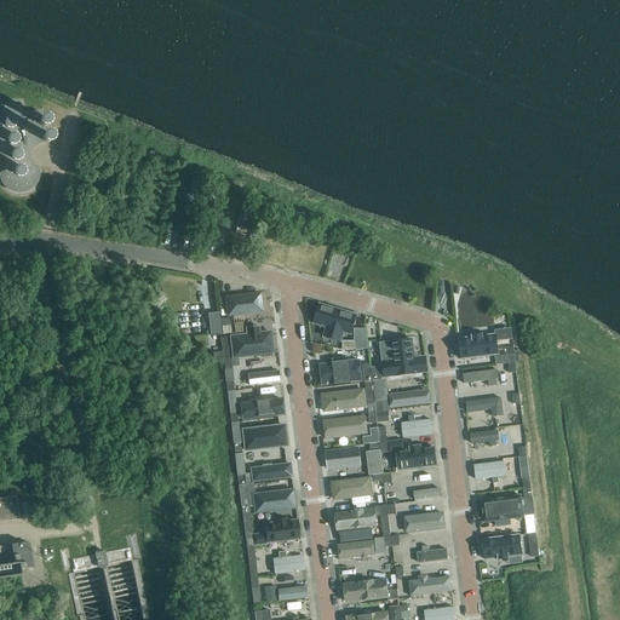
[(0,154),(4,155),(6,171),(0,174),(0,176),(0,177),(1,178),(1,181),(3,182),(4,184),(5,185),(6,187),(7,188),(10,189),(11,190),(13,191),(15,191),(17,191),(18,193),(21,193),(23,193),(24,191),(27,191),(28,190),(29,189),(32,188),(33,187),(34,185),(35,183),(36,182),(36,179),(38,178),(38,176),(39,174),(39,172),(39,171),(39,168),(38,166),(32,165),(27,149),(42,141),(44,142),(45,142),(46,143),(47,143),(49,143),(49,142),(50,142),(51,142),(51,141),(51,139),(52,139),(52,138),(51,137),(51,136),(50,135),(49,133),(47,133),(46,133),(44,126),(45,126),(46,126),(46,125),(47,125),(47,124),(49,124),(49,122),(49,121),(49,120),(47,119),(46,118),(45,118),(44,118),(44,116),(42,118),(41,113),(26,113),(21,113),(19,103),(5,104),(0,105),(0,154)]
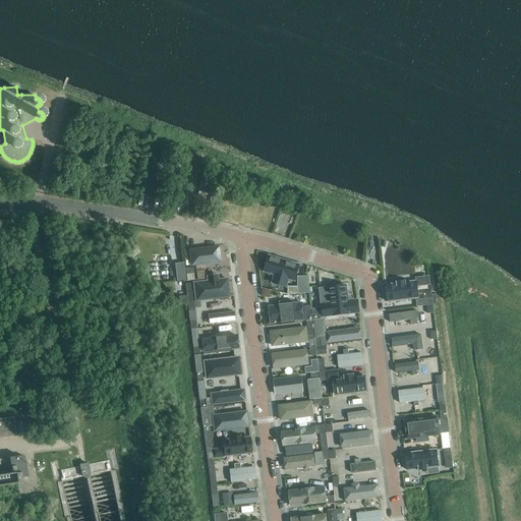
[(226,243),(189,248),(191,266),(222,262),(221,254),(227,254),(226,243)]
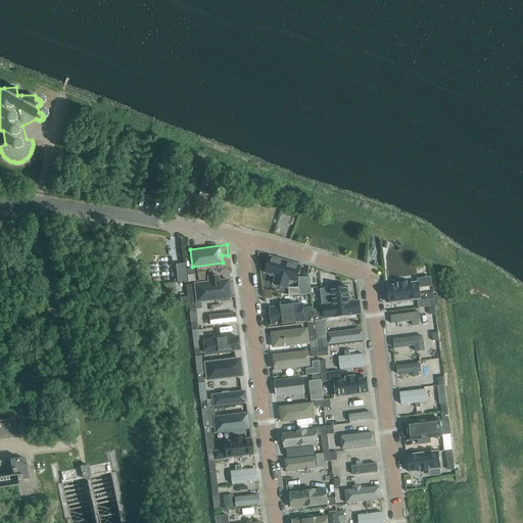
[(178,281),(185,280),(183,264),(176,264),(178,281)]
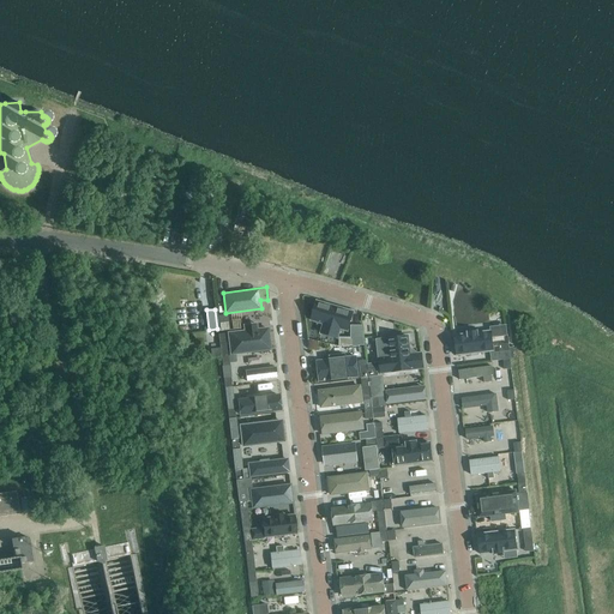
[(226,333),(218,333),(217,333),(220,344),(227,343),(226,333)]
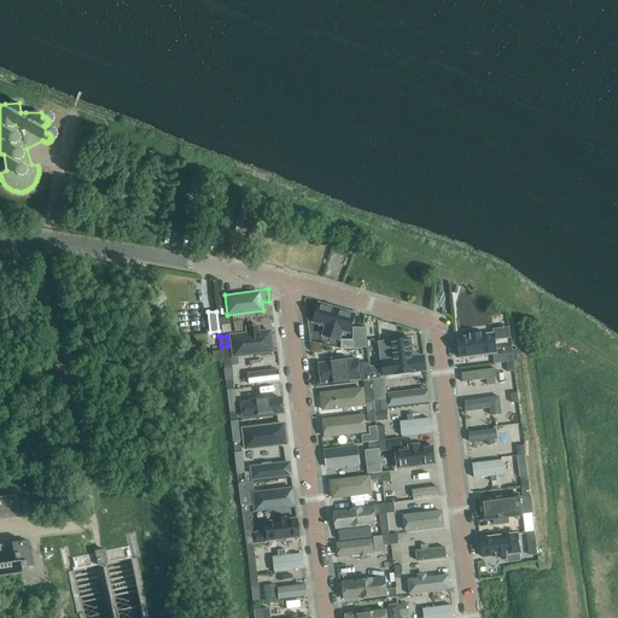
[(383,375),(427,371),(425,351),(413,353),(410,337),(378,340),(383,375)]
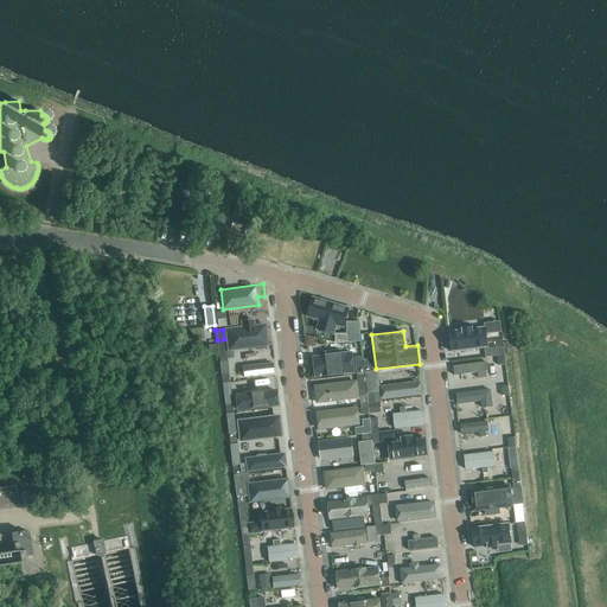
[(218,353),(219,353),(225,352),(227,352),(224,339),(217,340),(217,344),(208,345),(209,352),(218,351),(218,353)]
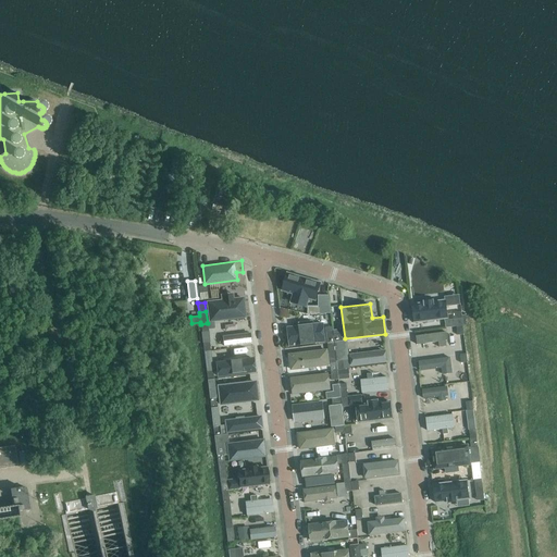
[(463,325),(462,324),(462,319),(454,320),(445,321),(446,327),(456,326),(463,325)]
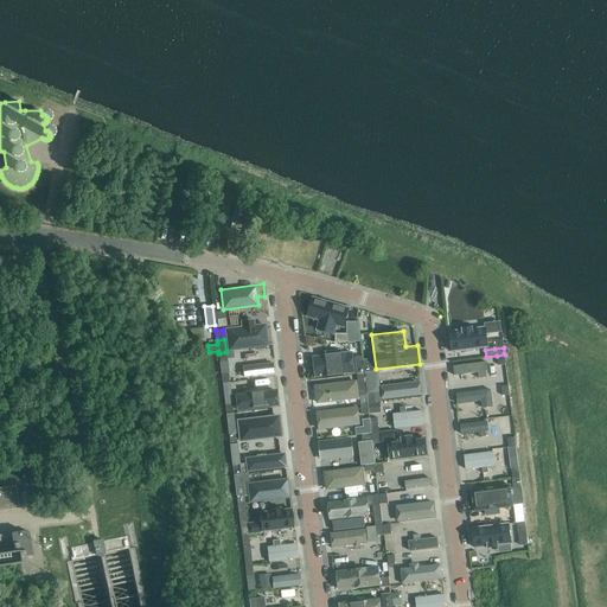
[(364,372),(364,365),(363,365),(363,360),(363,356),(362,356),(355,357),(357,374),(357,375),(364,374),(364,372)]
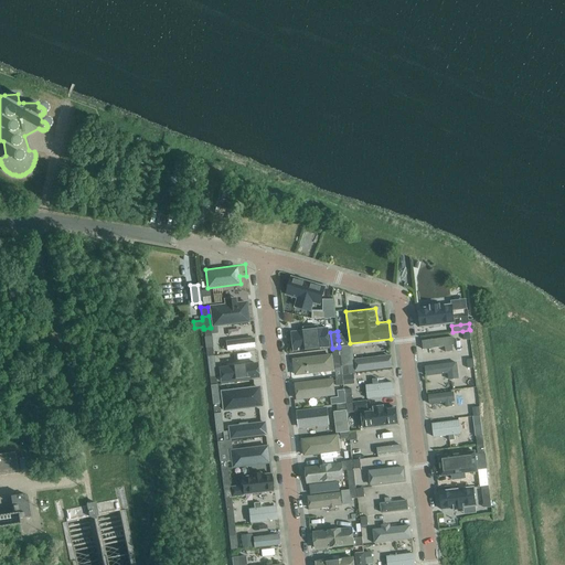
[(424,349),(445,345),(446,351),(455,350),(452,336),(423,340),(424,349)]
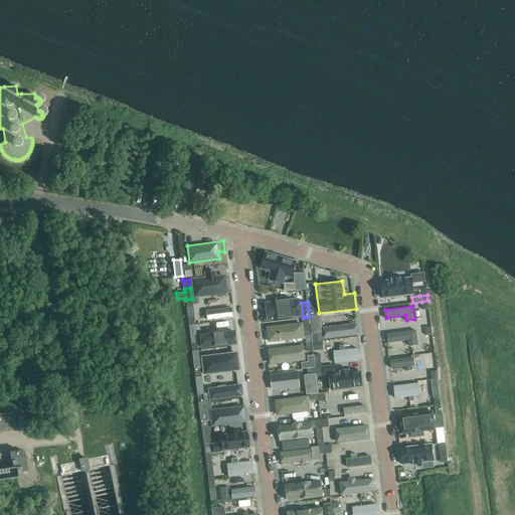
[(203,321),(232,317),(231,307),(202,311),(203,321)]
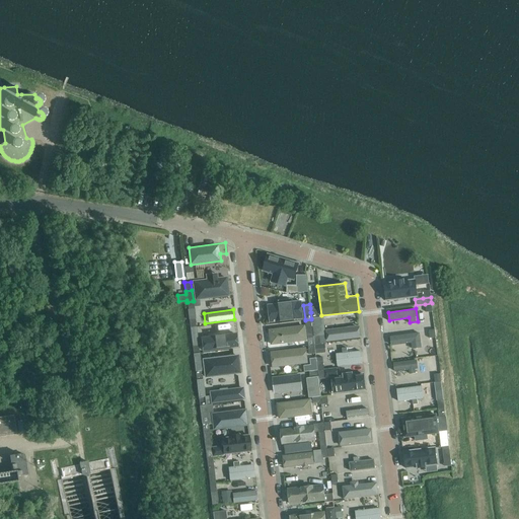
[(314,337),(314,345),(315,345),(321,344),(326,344),(326,343),(323,317),(319,317),(311,318),(311,319),(314,337)]
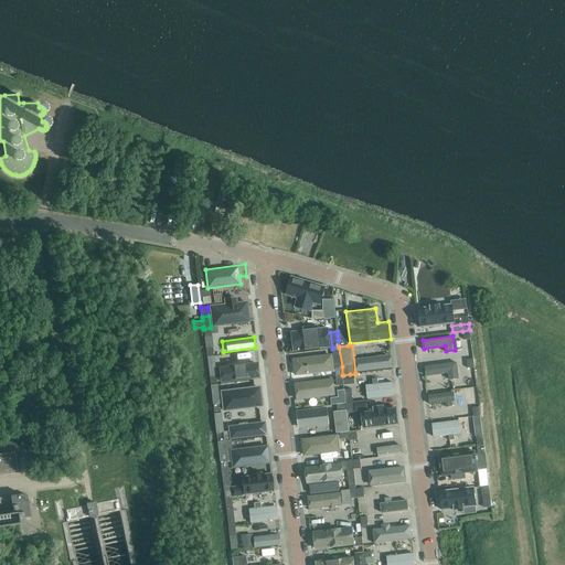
[(358,372),(393,366),(391,353),(355,359),(358,372)]
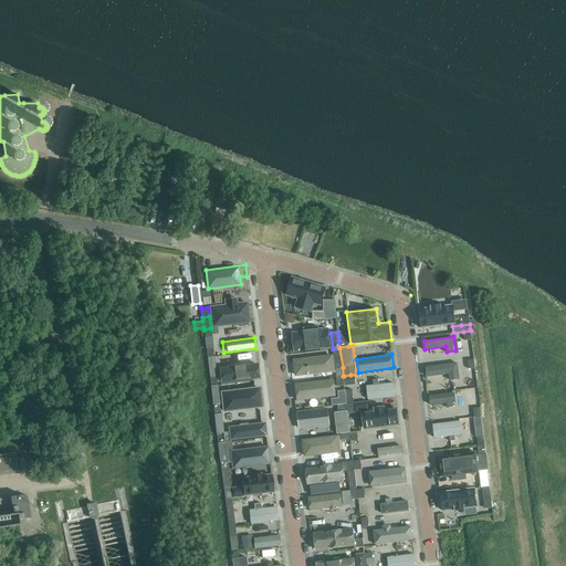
[(219,366),(221,381),(260,378),(258,363),(219,366)]
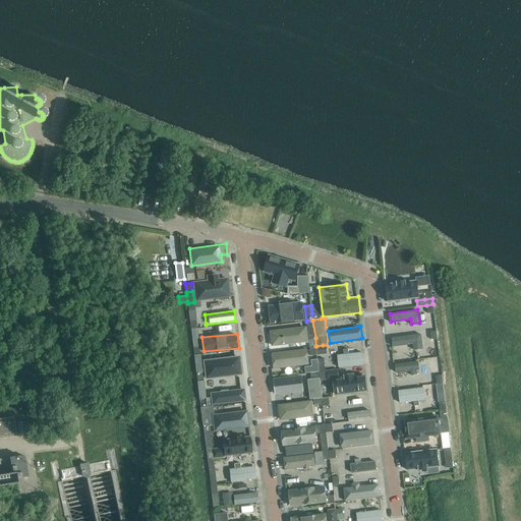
[(421,334),(393,336),(393,345),(414,344),(414,349),(423,348),(421,334)]
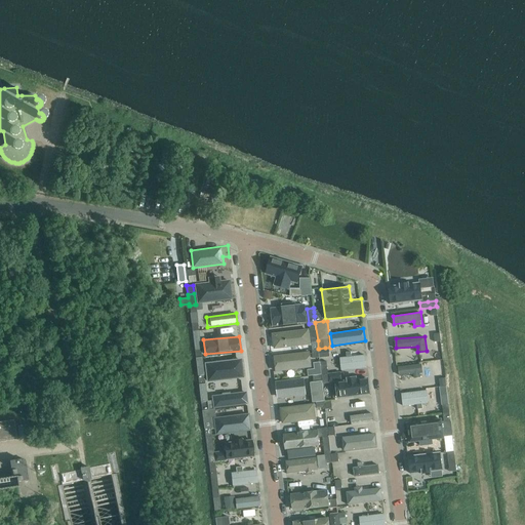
[(346,356),(341,357),(341,369),(367,368),(366,355),(353,355),(352,351),(346,351),(346,356)]
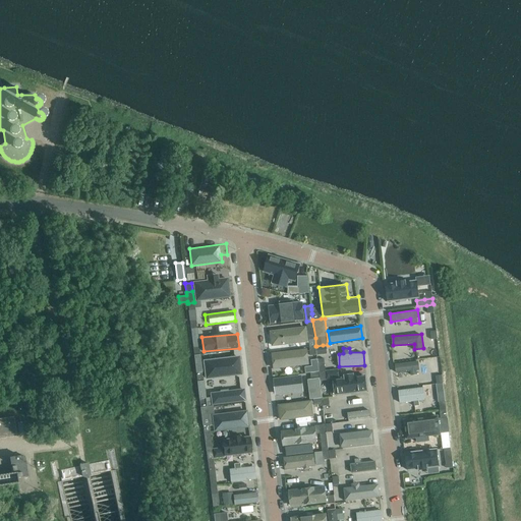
[(309,349),(273,351),(274,366),(310,365),(309,349)]
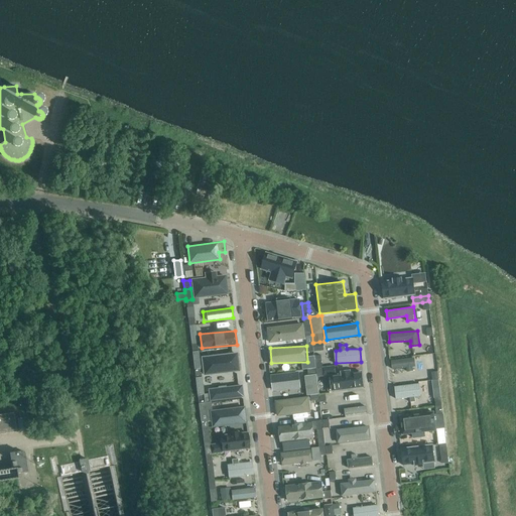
[(202,377),(198,351),(192,352),(191,352),(196,378),(202,377)]
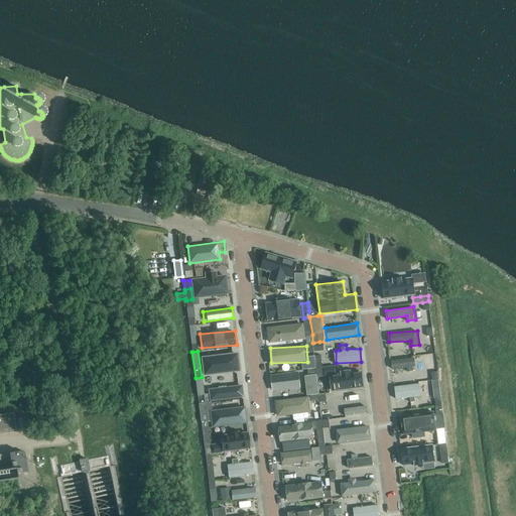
[(202,356),(204,374),(239,371),(238,353),(202,356)]
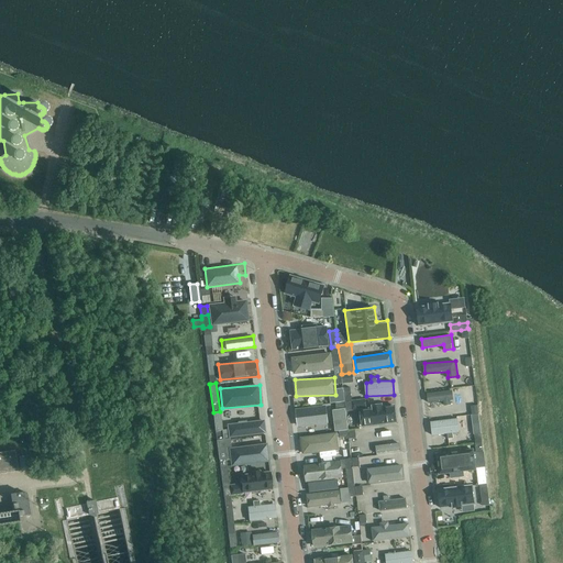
[(344,401),(343,388),(335,389),(337,396),(329,397),(330,404),(335,403),(344,401)]
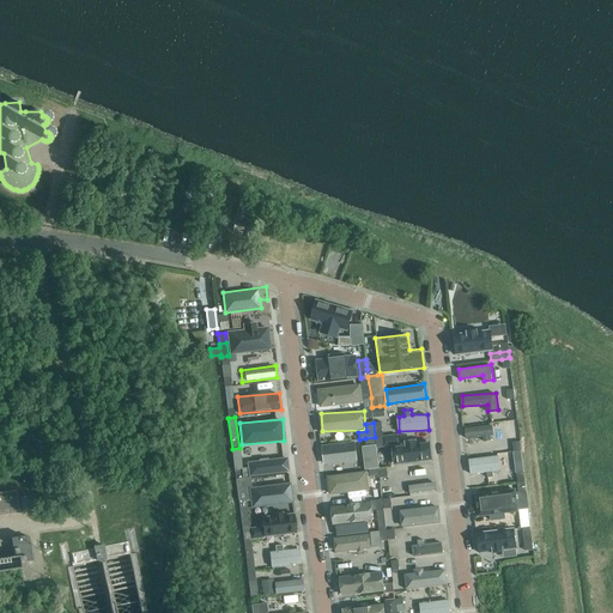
[(466,426),(467,437),(492,437),(492,425),(466,426)]
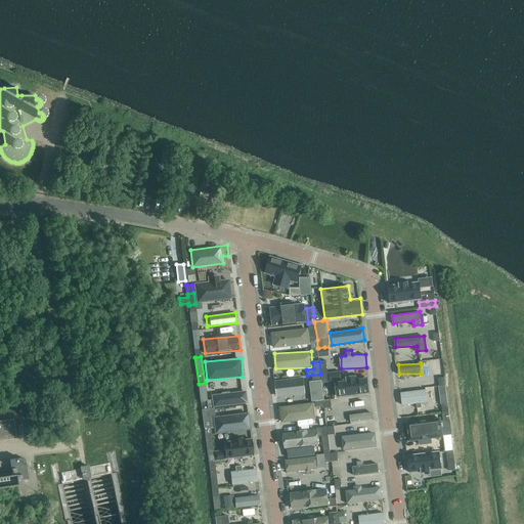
[(338,372),(328,374),(321,374),(320,374),(321,381),(321,383),(333,381),(333,380),(341,379),(340,372),(338,372)]
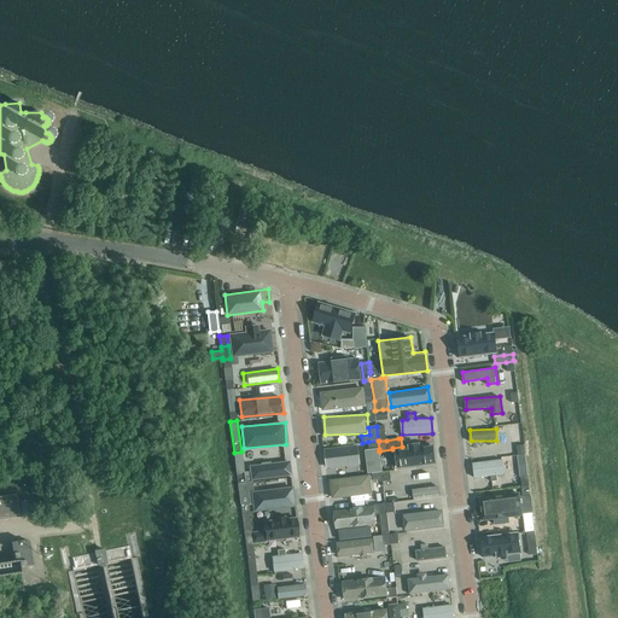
[(372,473),(382,472),(379,454),(379,448),(378,442),(378,441),(368,442),(368,443),(369,449),(365,450),(367,474),(372,473)]
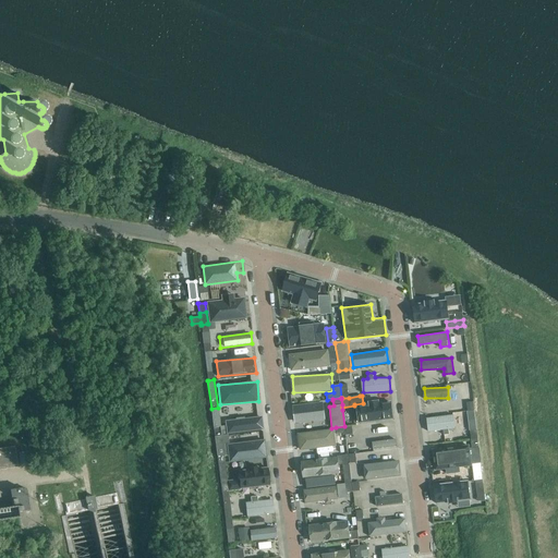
[(325,402),(294,403),(294,421),(325,420),(325,402)]
